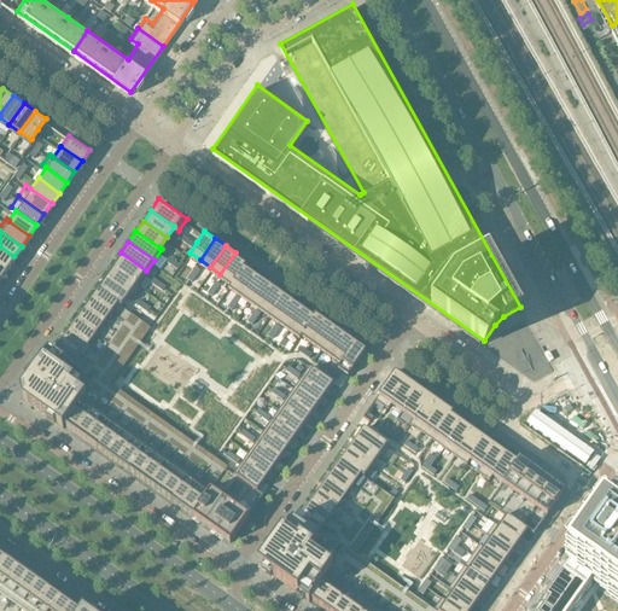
[(0,246),(0,262),(6,267),(13,256),(0,246)]
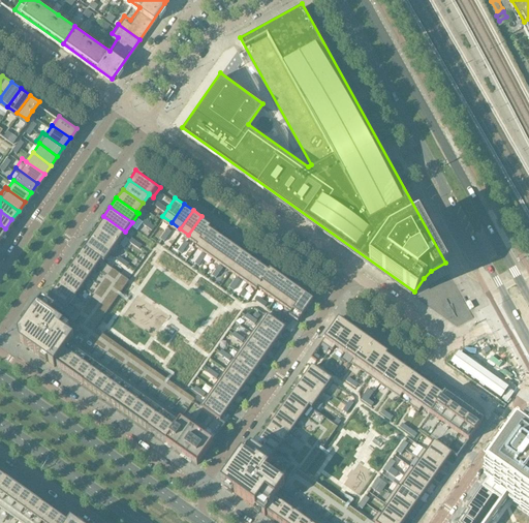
[(103,216),(97,225),(119,241),(120,240),(125,232),(103,216)]
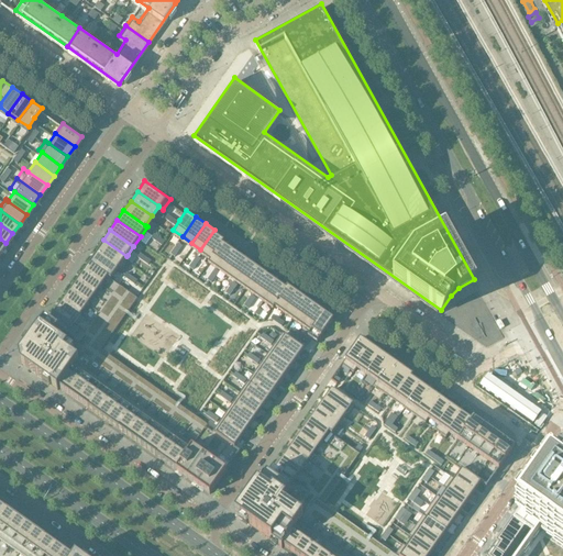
[(214,230),(200,249),(209,255),(210,255),(222,238),(223,236),(214,230)]
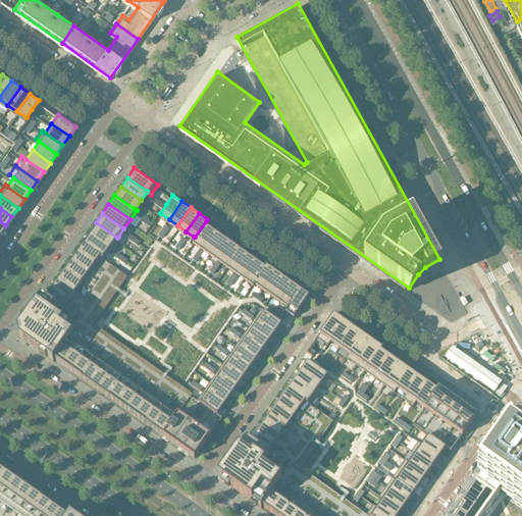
[(194,237),(193,239),(202,245),(214,227),(206,221),(195,237),(194,237)]
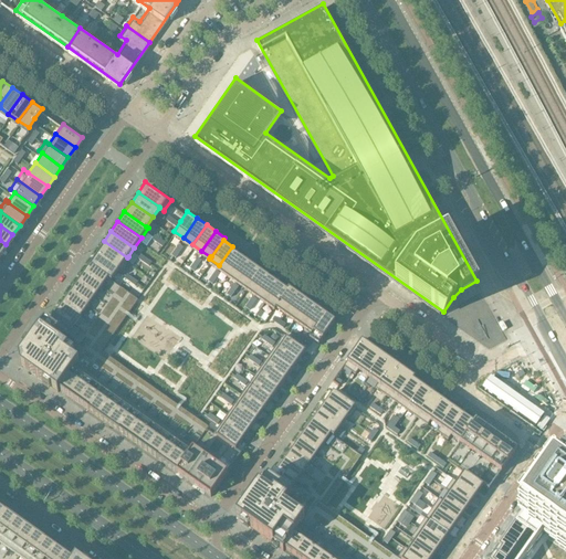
[(104,241),(97,251),(118,265),(118,266),(123,270),(123,269),(129,259),(130,259),(128,256),(127,257),(104,241)]
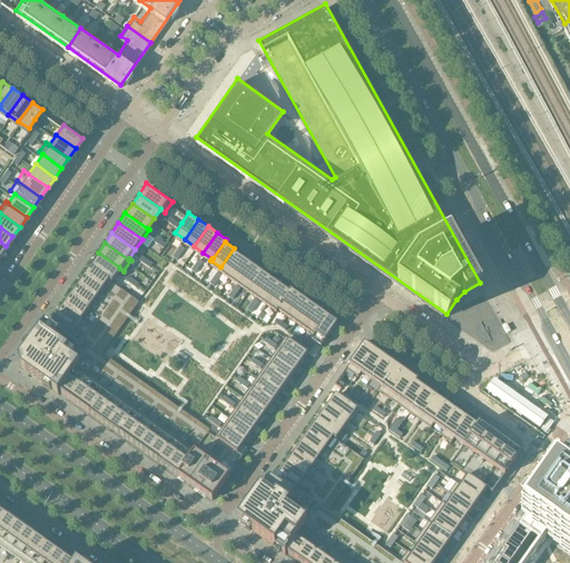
[(234,248),(220,267),(229,274),(243,255),(234,248)]
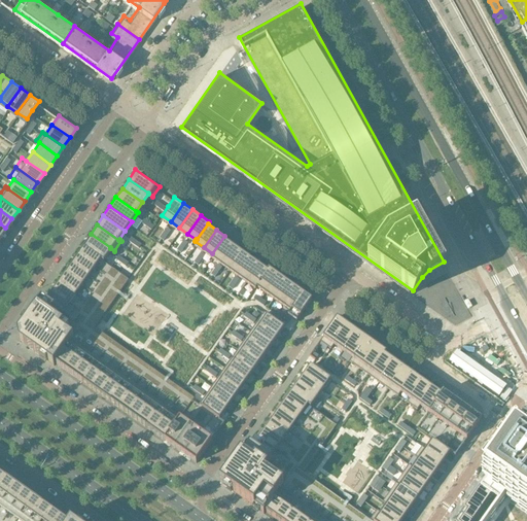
[(91,234),(83,242),(104,256),(110,248),(110,247),(91,234)]
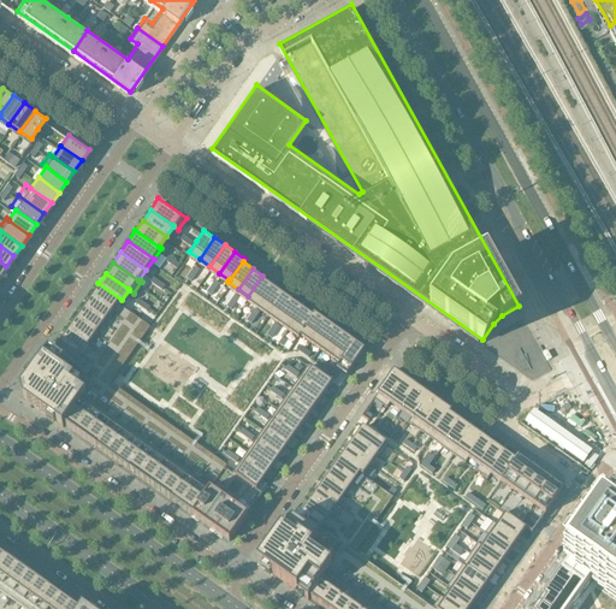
[(262,276),(248,296),(258,303),(273,283),(262,276)]
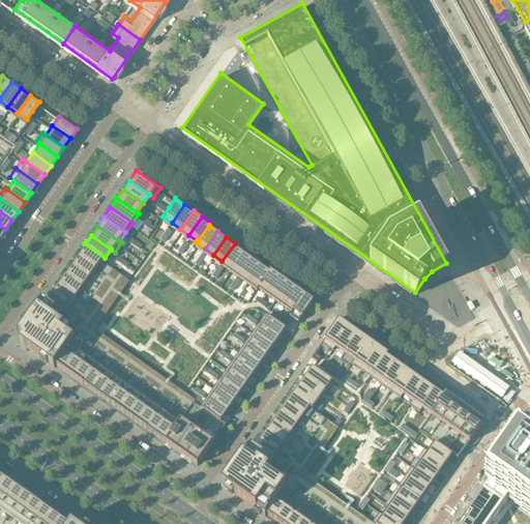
[(41,295),(18,329),(19,338),(54,362),(56,360),(166,438),(175,425),(177,427),(192,405),(189,404),(195,398),(196,396),(185,387),(172,378),(102,329),(95,324),(99,319),(128,279),(129,277),(129,275),(105,258),(84,243),(46,298),(41,295)]
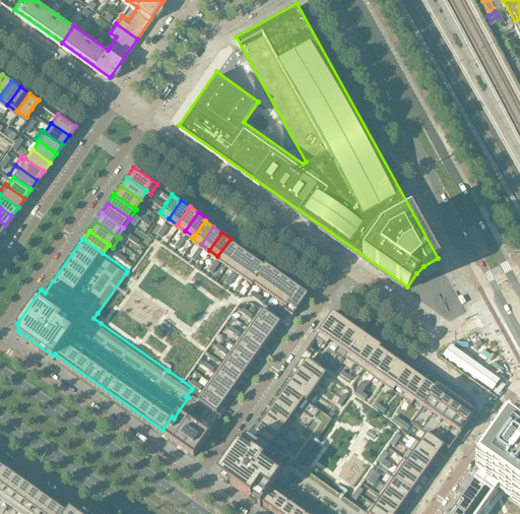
[(231,239),(217,256),(226,262),(239,244),(231,239)]
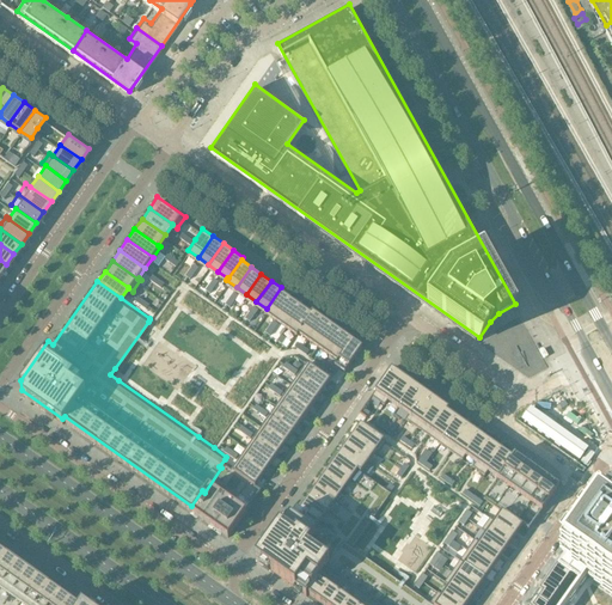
[(281,287),(267,309),(276,316),(291,294),(281,287)]
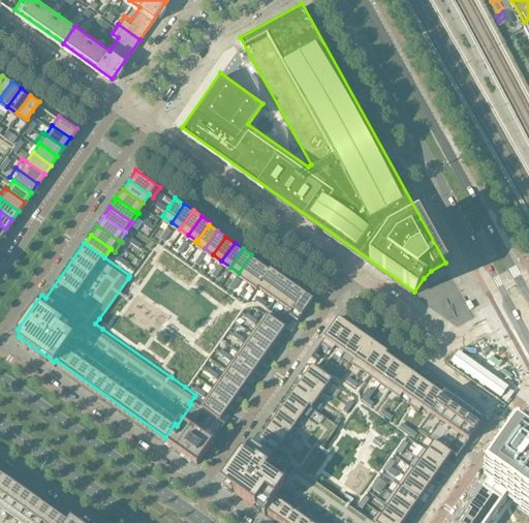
[(251,254),(239,273),(247,279),(260,260),(251,254)]
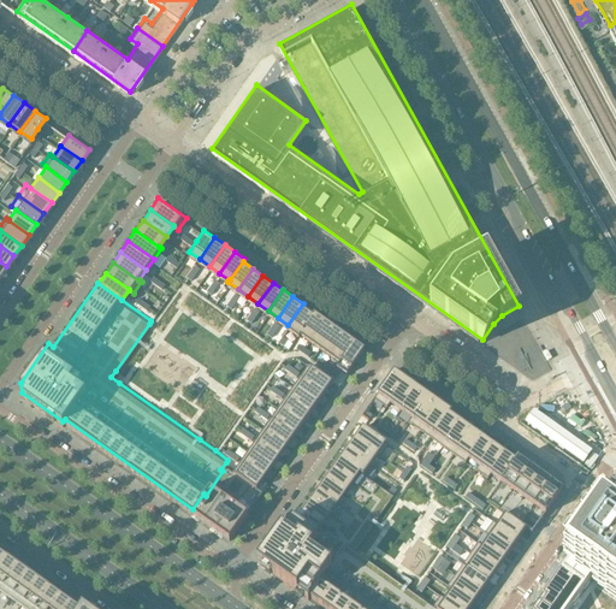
[(303,303),(288,325),(298,332),(300,330),(313,311),(303,303)]
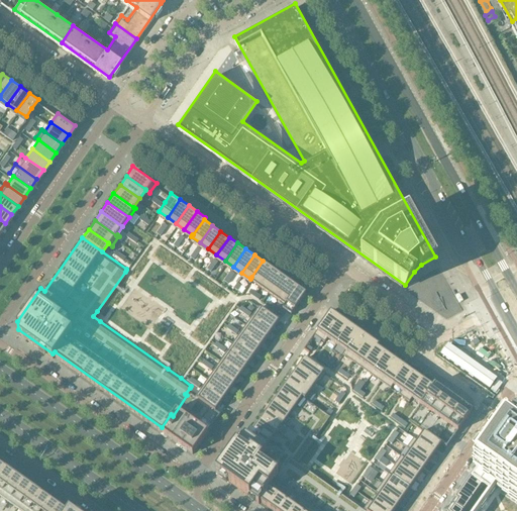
[(263,261),(251,277),(260,283),(273,265),(264,259),(263,261)]
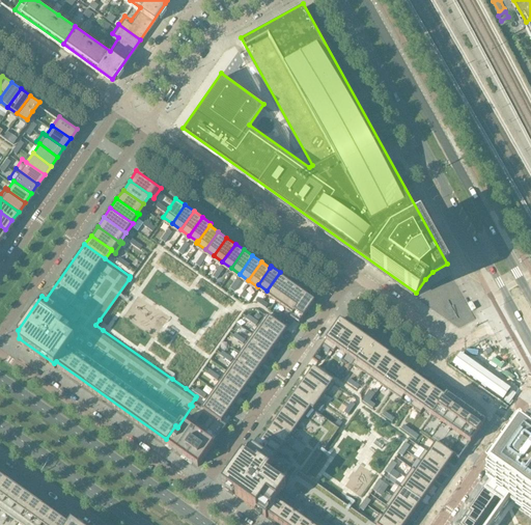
[(280,272),(267,291),(276,296),(288,278),(280,272)]
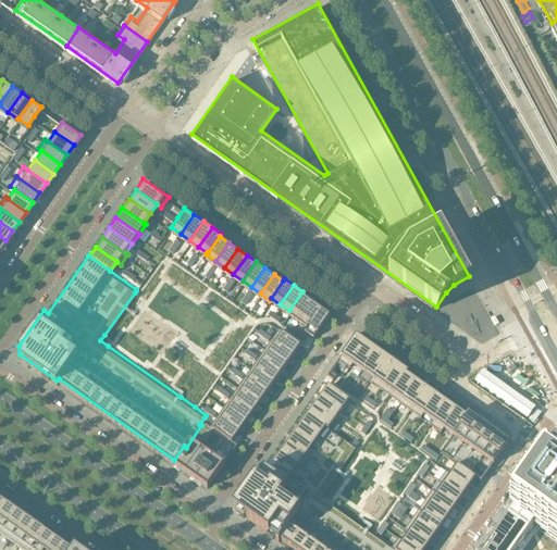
[(302,291),(289,310),(298,316),(312,298),(302,291)]
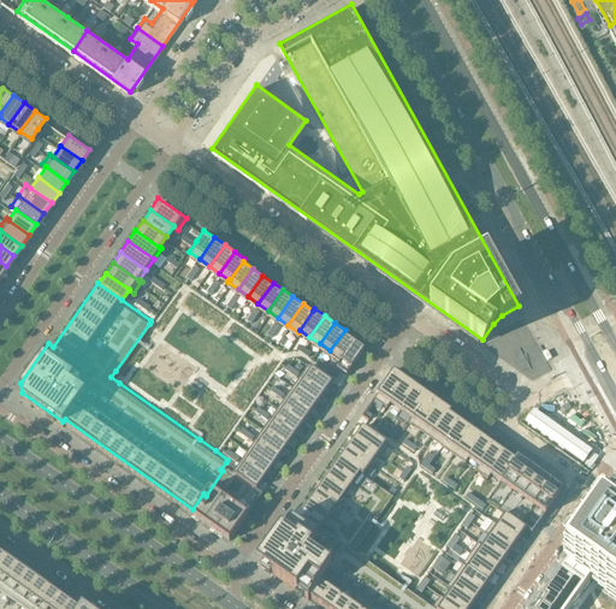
[(345,330),(330,350),(339,358),(355,337),(345,330)]
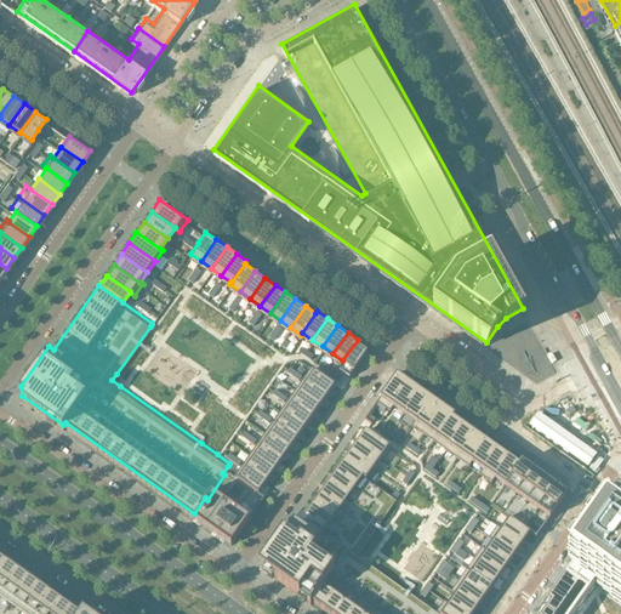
[(342,360),(340,364),(343,368),(349,371),(368,346),(358,340),(342,360)]
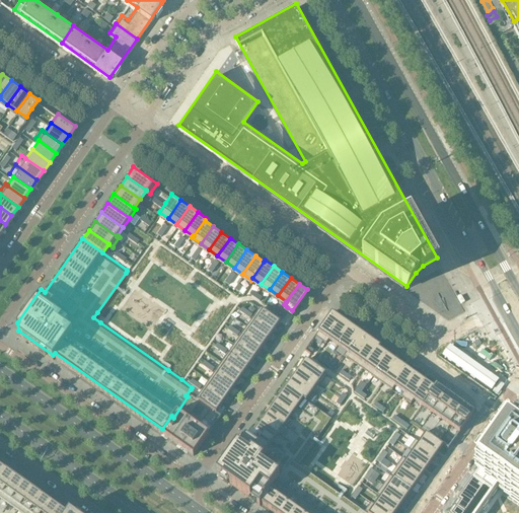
[(0,308),(9,295),(0,288),(0,308)]
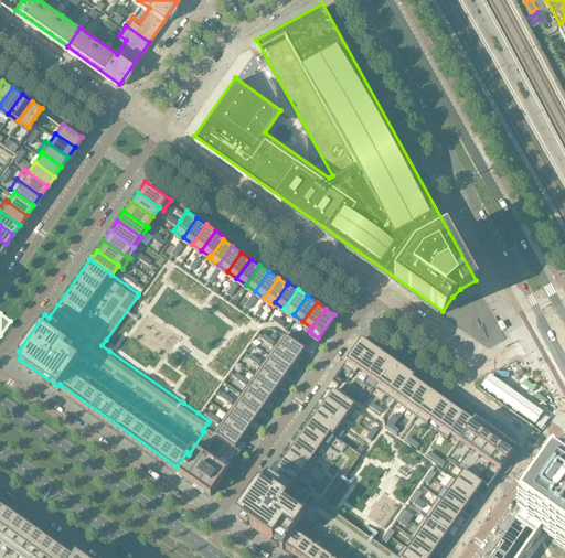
[(284,331),(276,341),(297,356),(305,345),(284,331)]
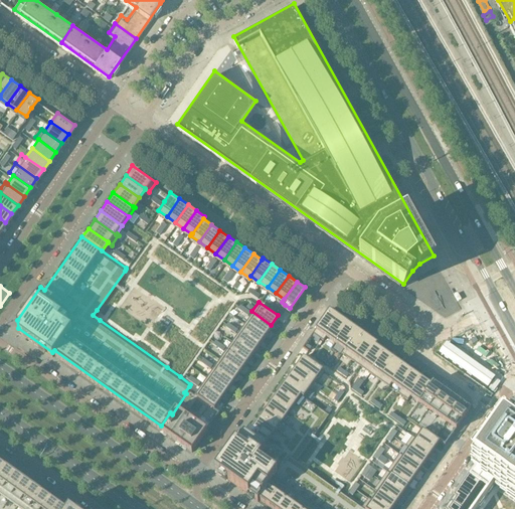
[(329,305),(313,328),(313,329),(323,336),(326,332),(326,331),(340,312),(329,305)]
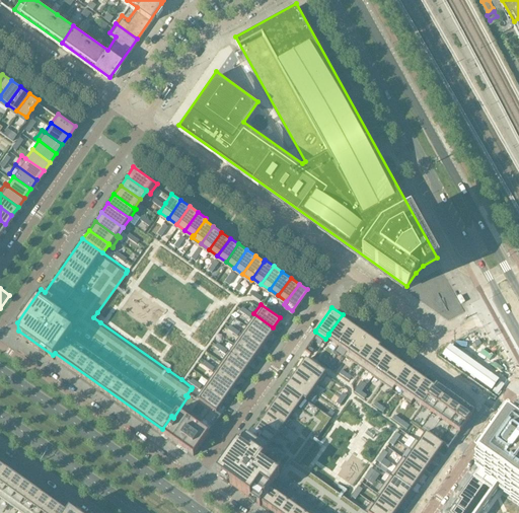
[(253,313),(247,322),(267,336),(273,327),(253,313)]
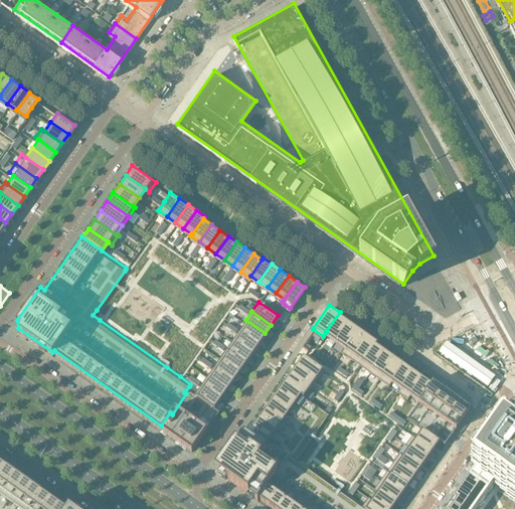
[(340,312),(326,331),(326,332),(335,338),(349,319),(340,312)]
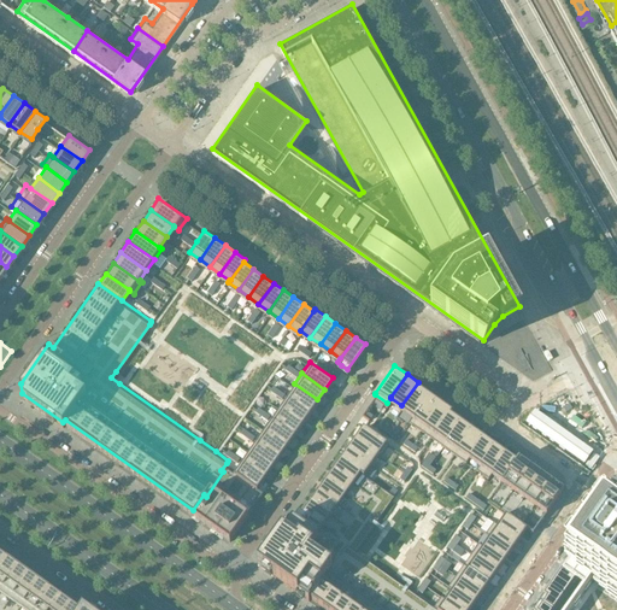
[(418,382),(401,405),(412,412),(413,414),(429,389),(418,382)]
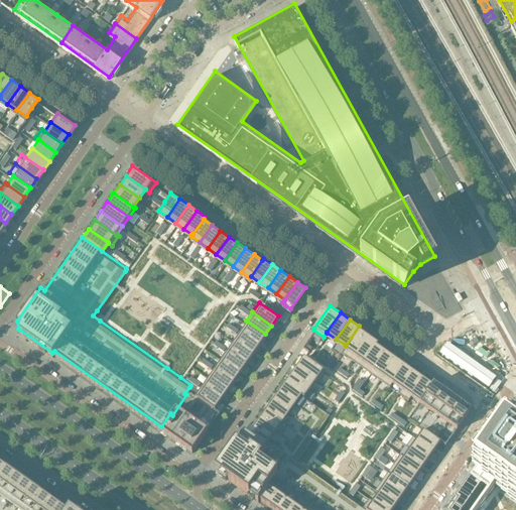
[(246,321),(239,329),(259,343),(265,334),(246,321)]
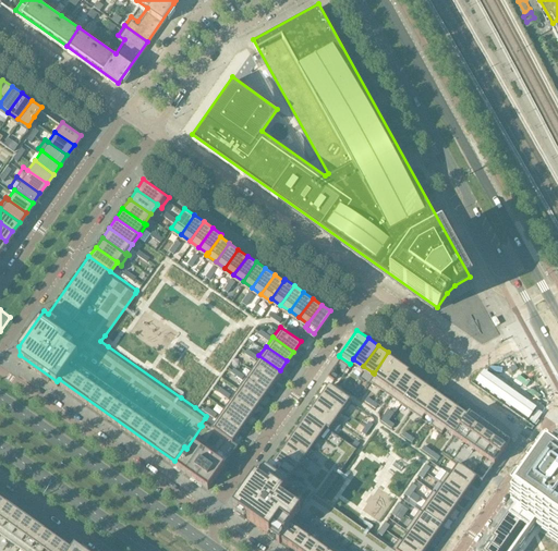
[(373,372),(370,377),(371,377),(380,384),(398,359),(388,352),(374,374),(373,372)]
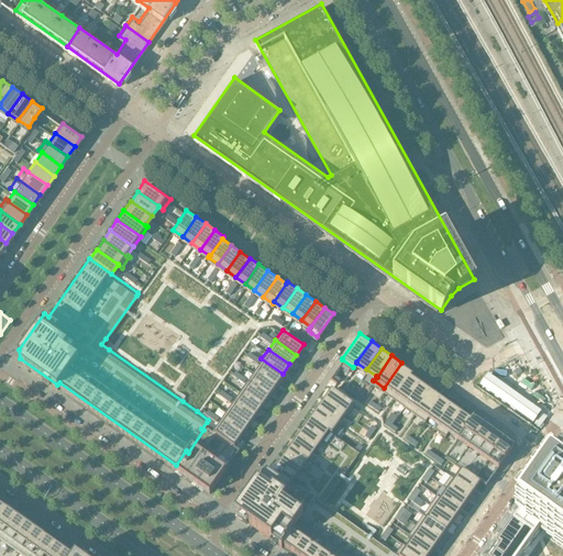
[(261,358),(254,368),(276,384),(283,374),(261,358)]
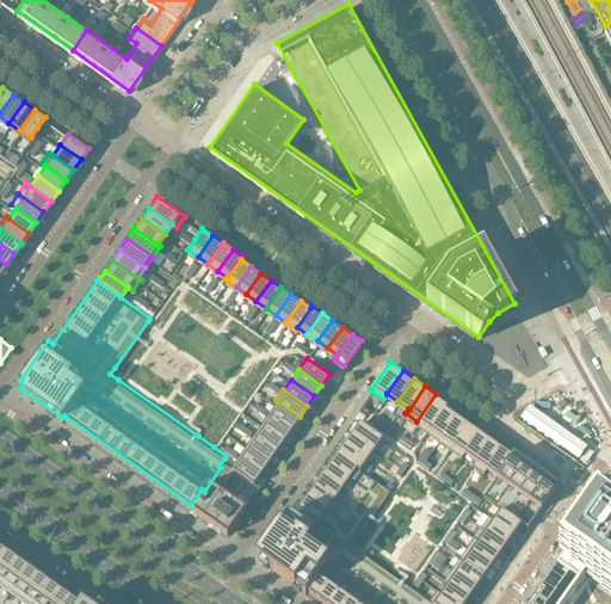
[(436,394),(417,421),(427,430),(445,404),(446,405),(448,402),(448,401),(436,394)]
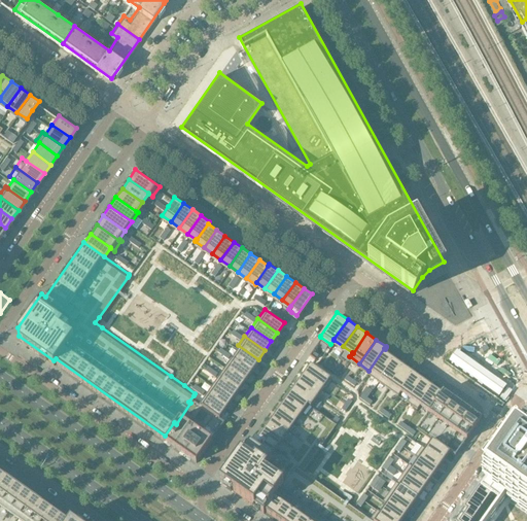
[(238,345),(232,354),(252,369),(258,359),(238,345)]
